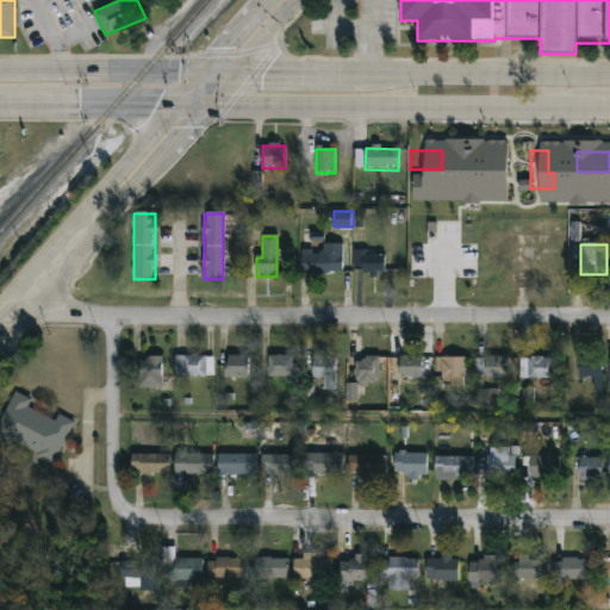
[(302,249),(341,249),(341,274),(302,274),(302,249)]
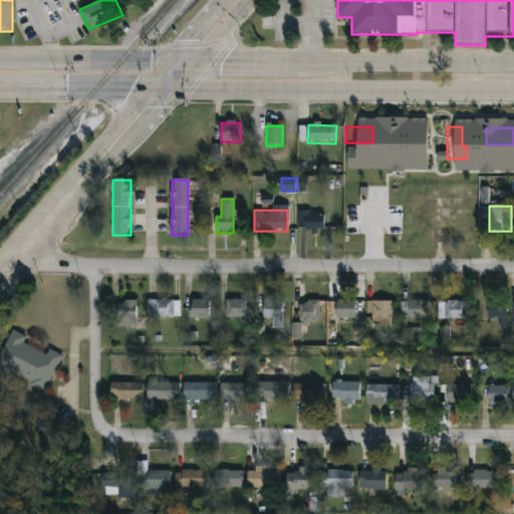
[(323,214),(323,231),(298,231),(298,214),(323,214)]
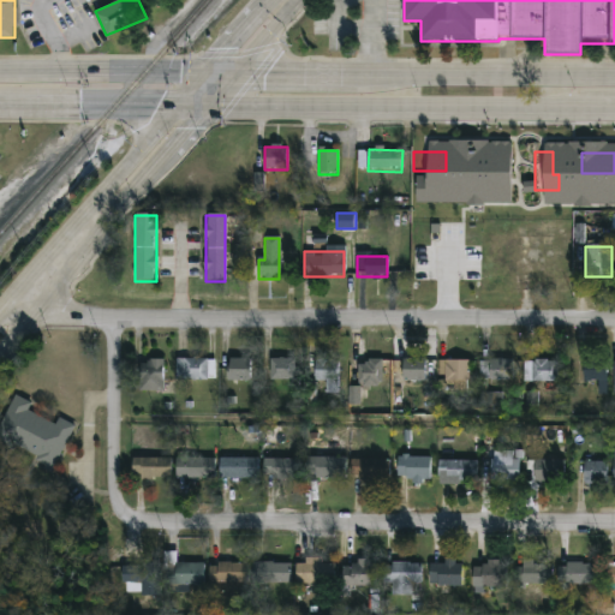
[(316,381),(316,356),(340,356),(340,398),(326,398),(326,381),(316,381)]
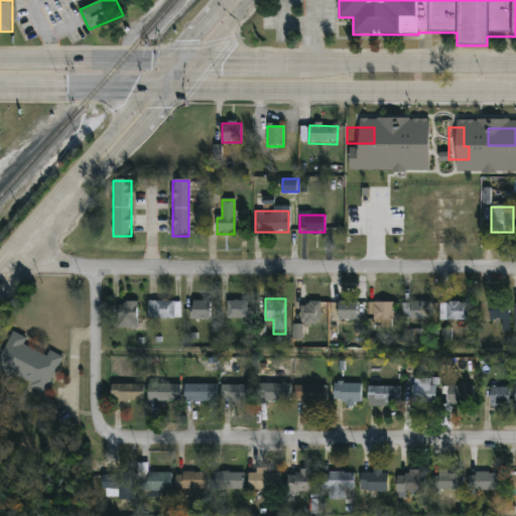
[(228,319),(228,301),(249,301),(249,319),(228,319)]
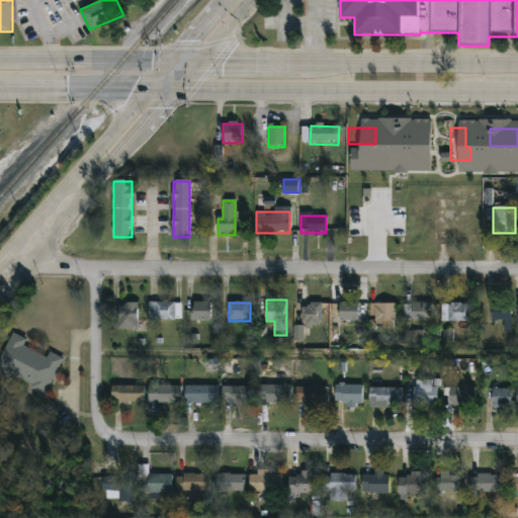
[(511,304),(511,323),(492,322),(492,303),(511,304)]
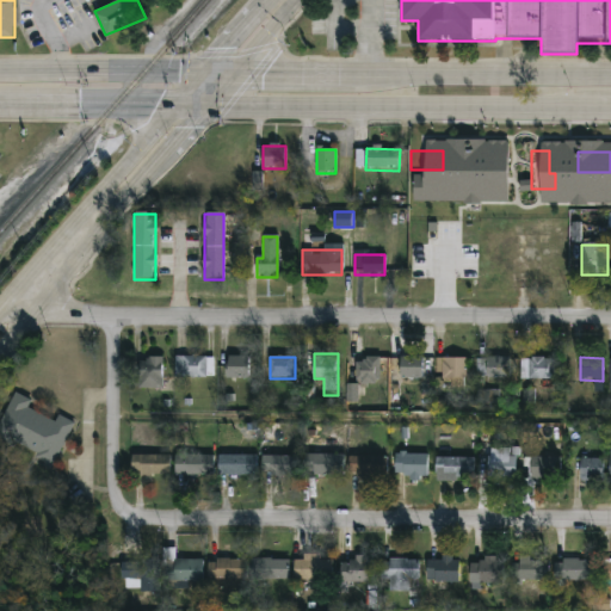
[(164,389),(140,389),(140,358),(164,358),(164,389)]
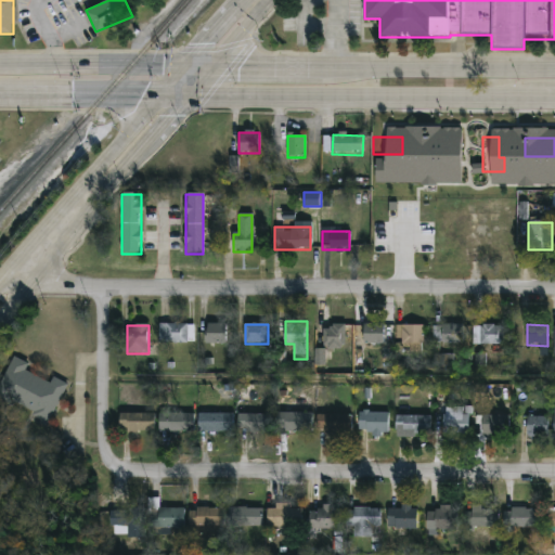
[(194,344),(159,344),(159,325),(194,325),(194,344)]
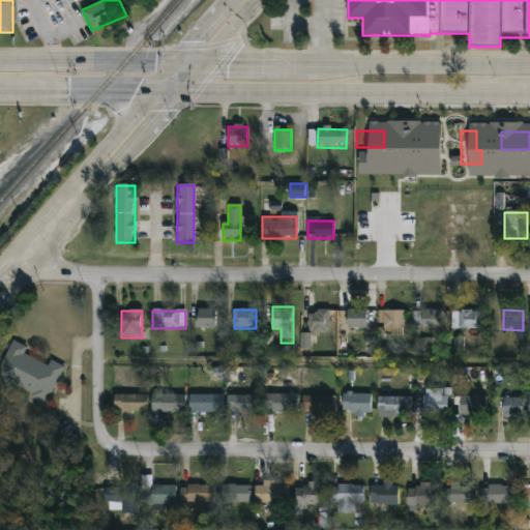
[(221,311),(221,329),(197,329),(197,311),(221,311)]
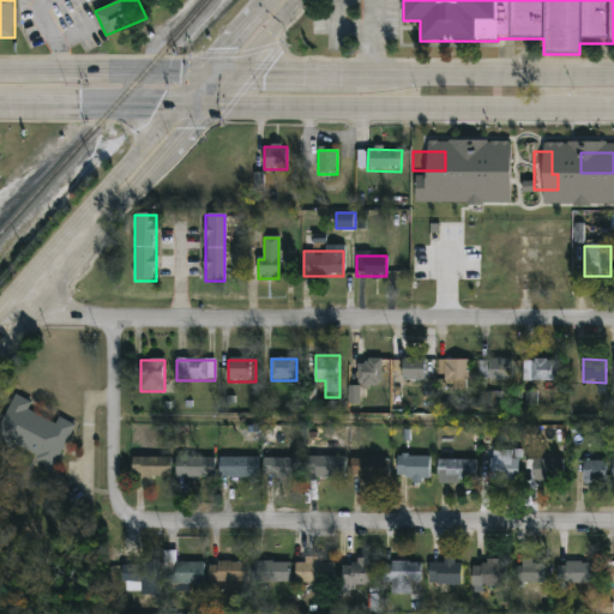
[(402,360),(426,360),(426,380),(402,380),(402,360)]
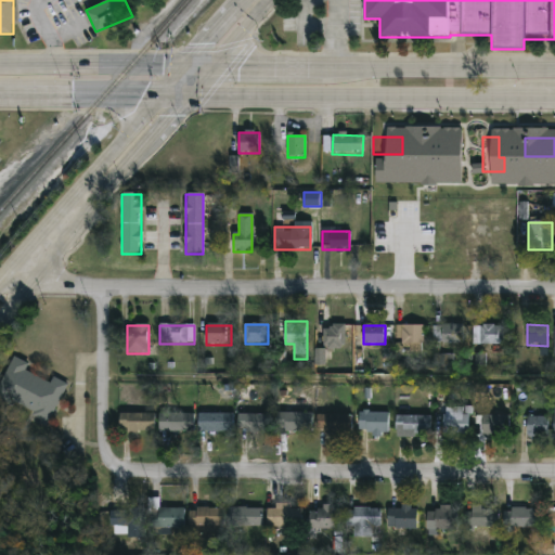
[(434,344),(434,325),(465,325),(465,344),(434,344)]
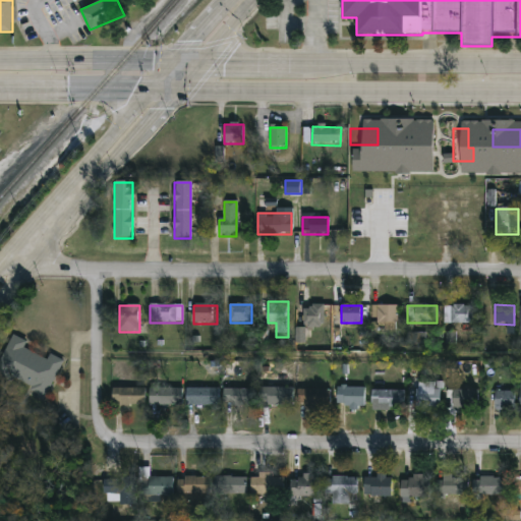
[(398,306),(398,325),(372,325),(372,306),(398,306)]
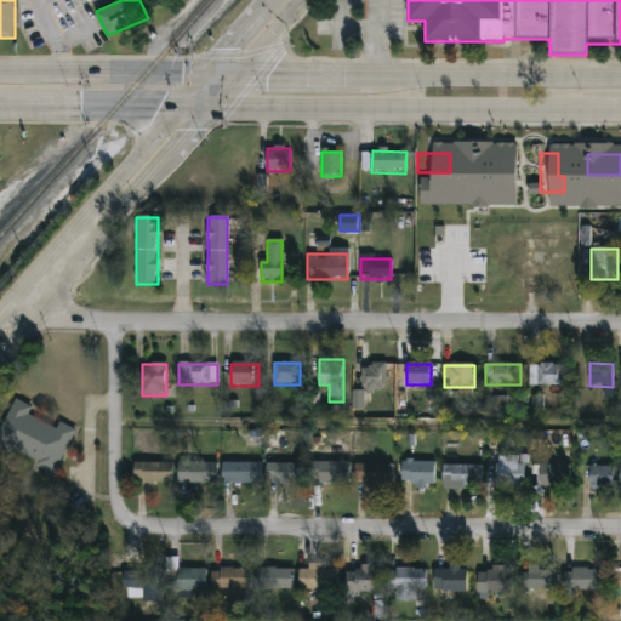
[(530,365),(563,365),(563,386),(530,386),(530,365)]
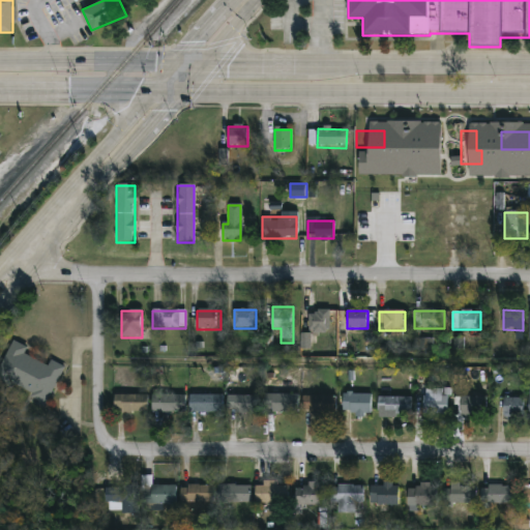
[(308,332),(308,313),(330,313),(330,332),(308,332)]
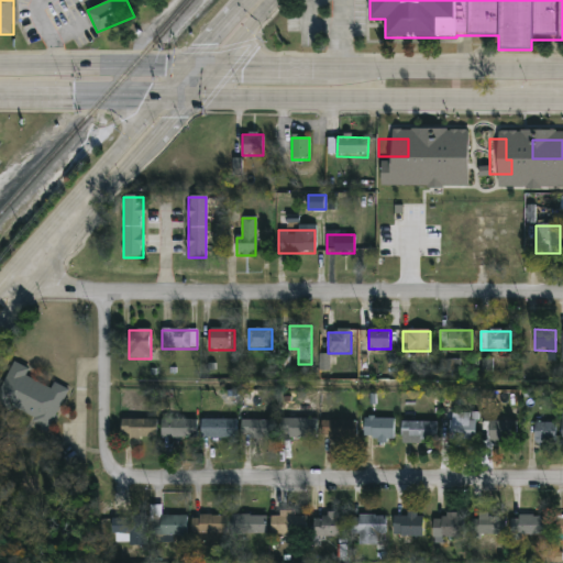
[(319,354),(320,371),(331,371),(330,354),(319,354)]
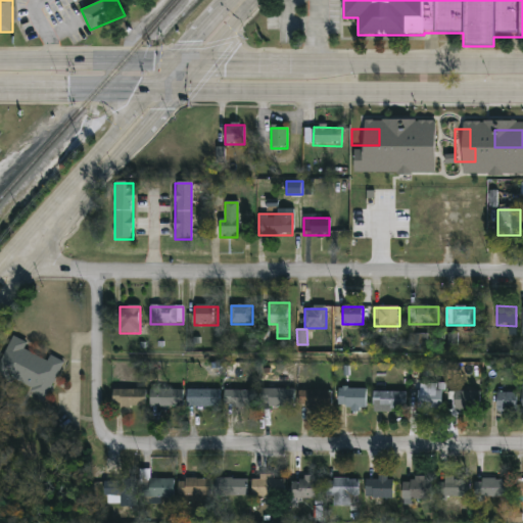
[(427,334),(411,334),(411,345),(427,345),(427,334)]
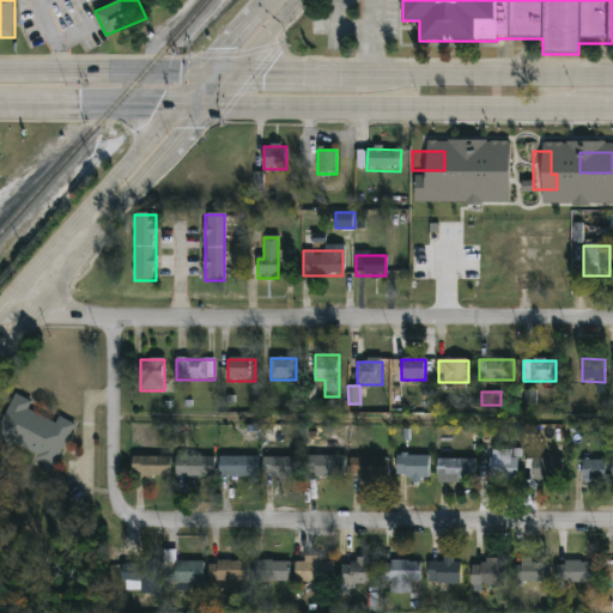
[(29,412),(54,422),(56,417),(73,424),(58,463),(0,441),(0,424),(12,394),(32,402),(29,412)]
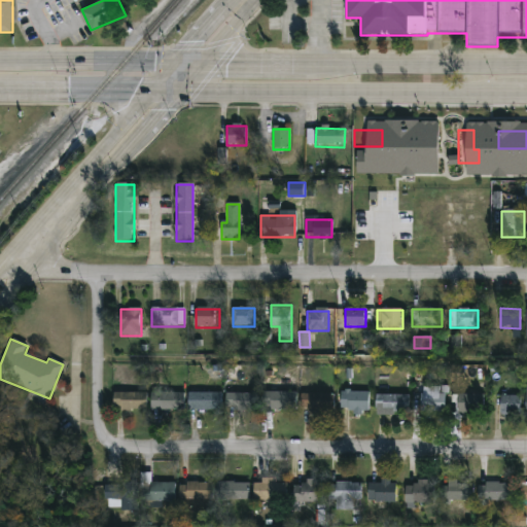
[(445,415),(419,415),(419,388),(445,388),(445,415)]
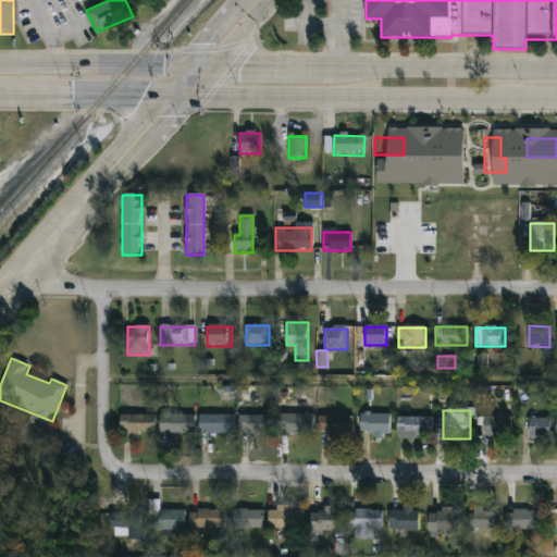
[(190,415),(190,434),(160,434),(160,415),(190,415)]
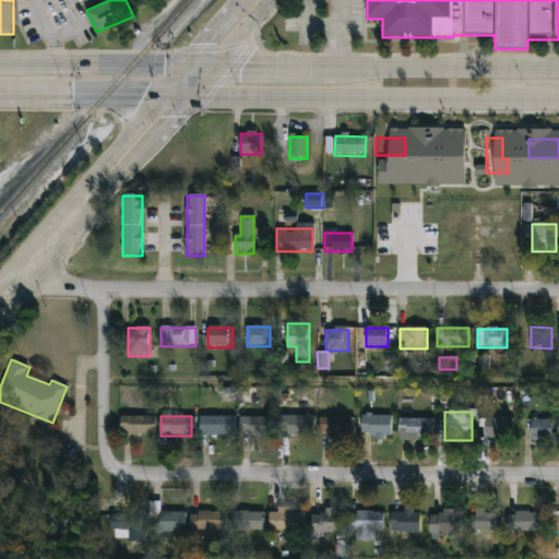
[(280,436),(280,416),(314,416),(314,436),(280,436)]
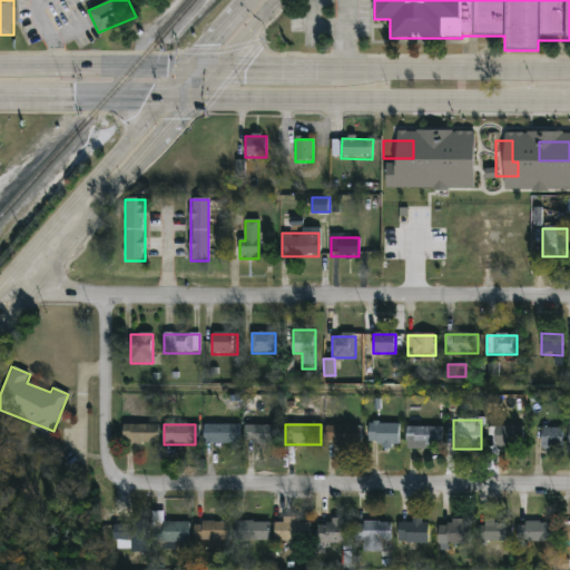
[(399,424),(399,446),(369,446),(369,424),(399,424)]
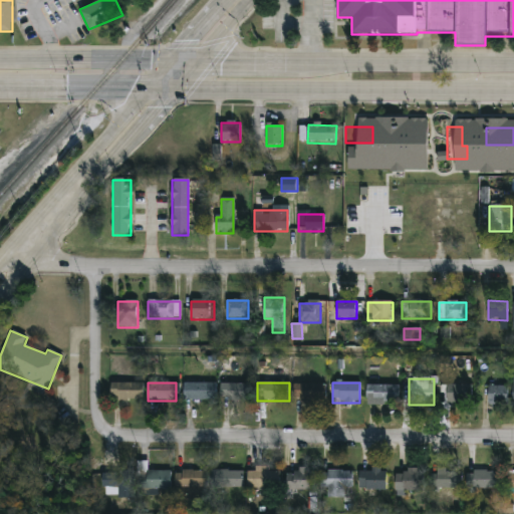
[(141,383),(141,401),(110,401),(110,383),(141,383)]
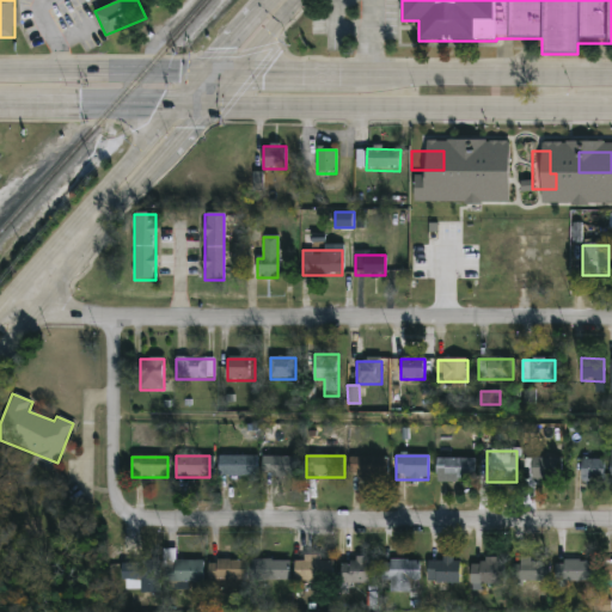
[(258,476),(219,476),(219,458),(258,458),(258,476)]
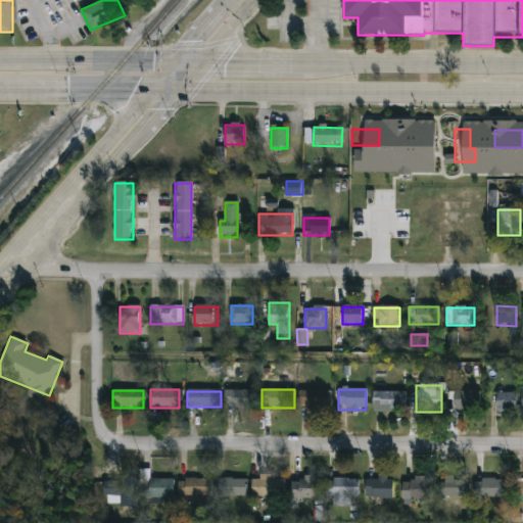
[(226,409),(226,391),(254,391),(254,409),(226,409)]
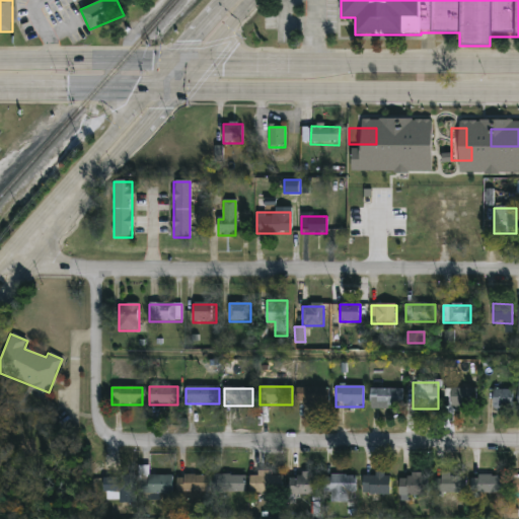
[(329,388),(329,405),(296,405),(296,388),(329,388)]
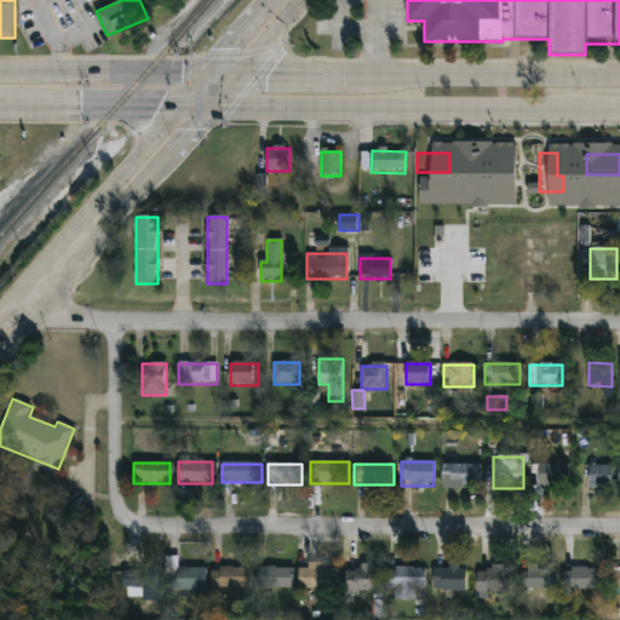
[(442,465),(477,465),(477,484),(442,484),(442,465)]
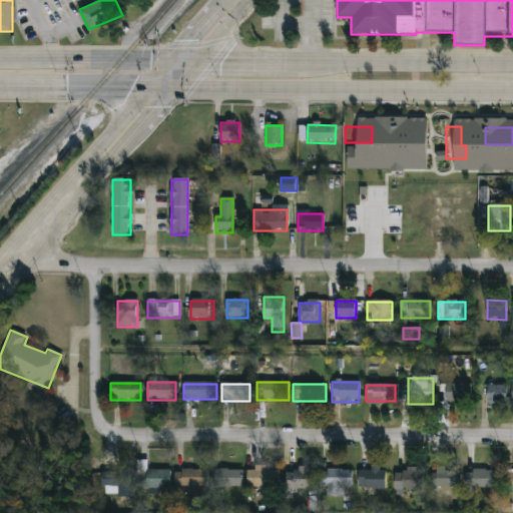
[(470,385),(470,405),(444,405),(444,385),(470,385)]
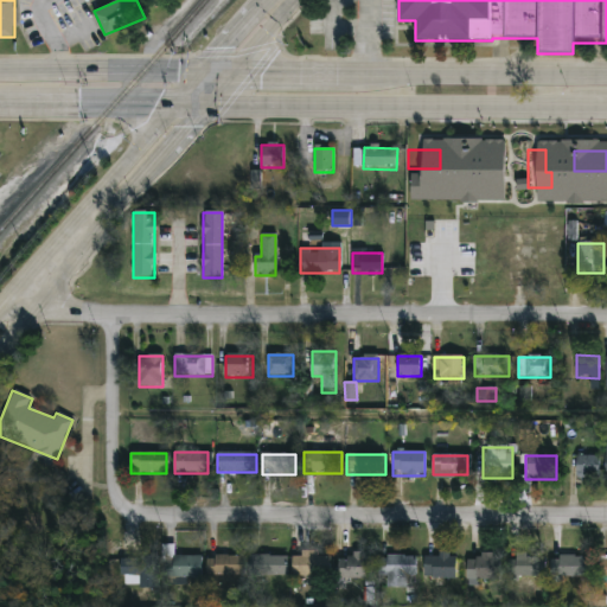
[(599,479),(576,479),(576,457),(599,457),(599,479)]
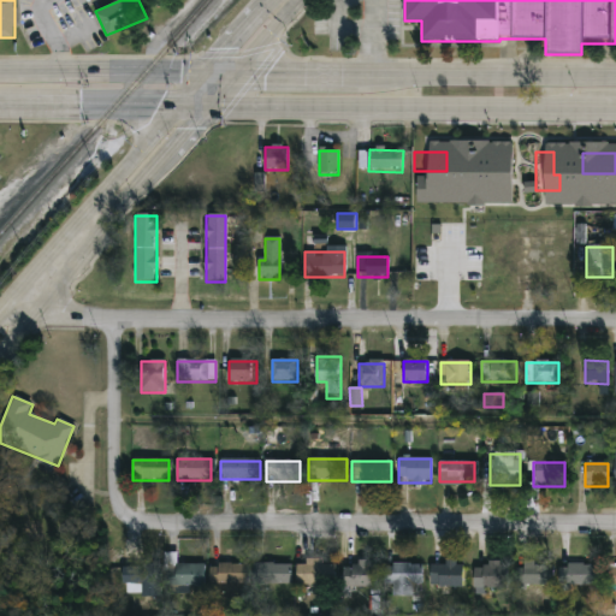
[(203,566),(203,586),(166,586),(166,555),(176,555),(176,566),(203,566)]
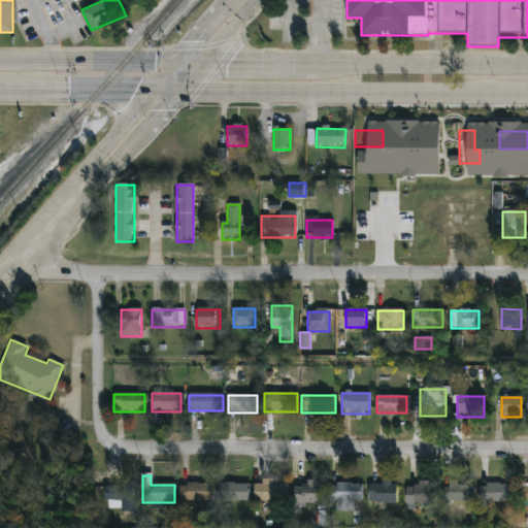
[(323,504),(294,504),(294,483),(323,483),(323,504)]
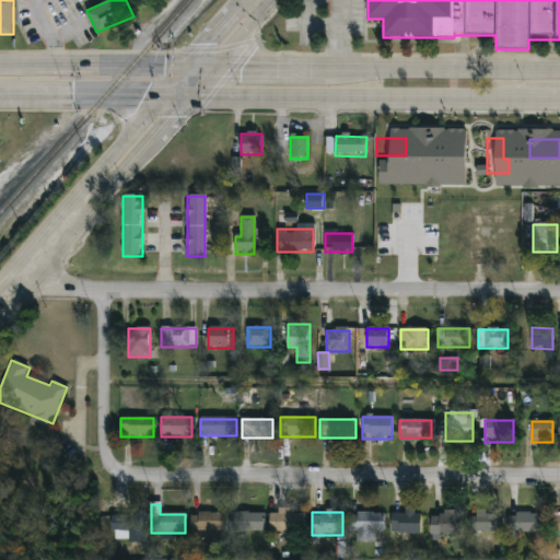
[(392,512),(421,512),(421,535),(392,535),(392,512)]
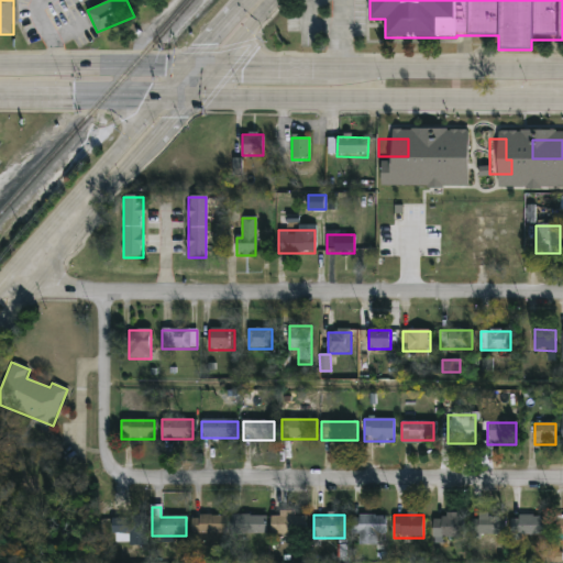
[(474,536),(474,515),(506,515),(506,536),(474,536)]
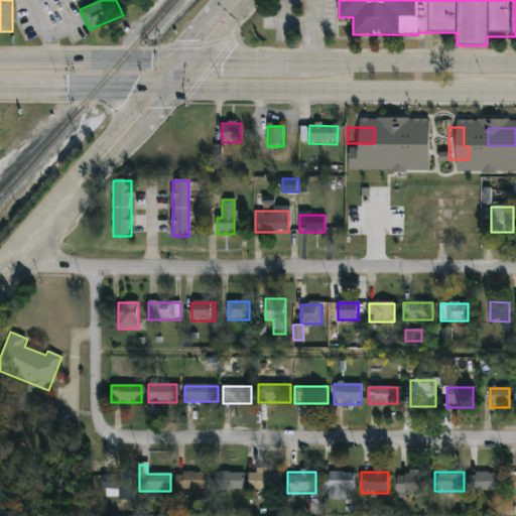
[(244,490),(212,490),(212,473),(244,473),(244,490)]
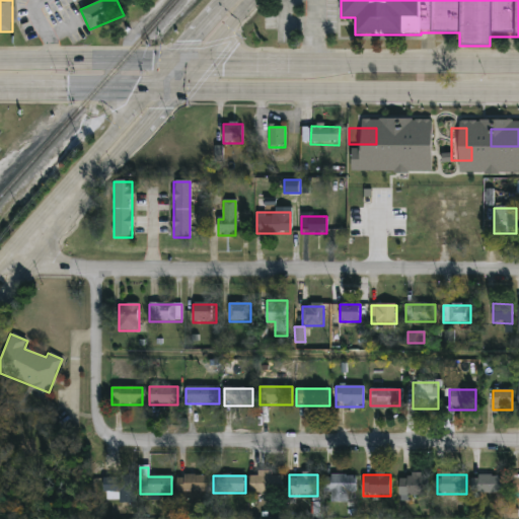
[(399,475),(427,475),(427,496),(399,496),(399,475)]
